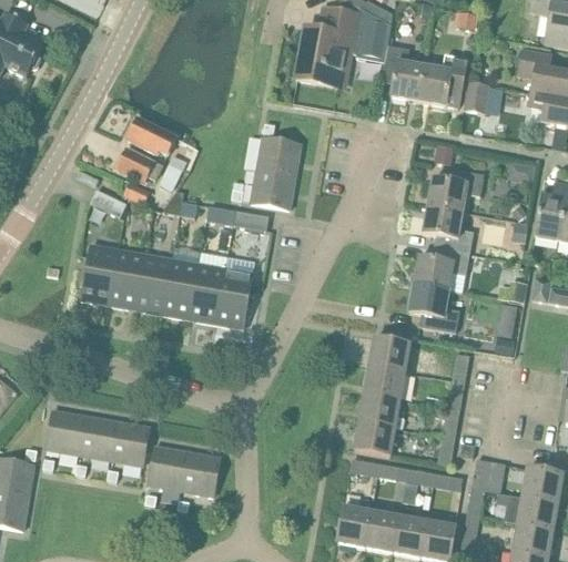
[(367,0),(363,9),(379,18),(392,24),(393,13),(369,0),(367,0)]
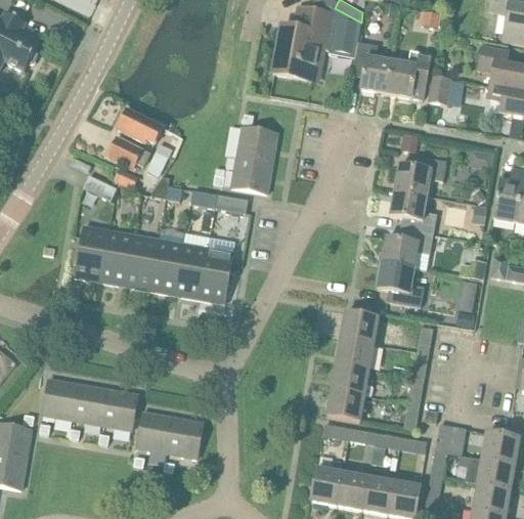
[(500,39),(507,40),(523,43),(523,4),(519,3),(520,0),(488,0),(487,10),(506,13),(500,39)]
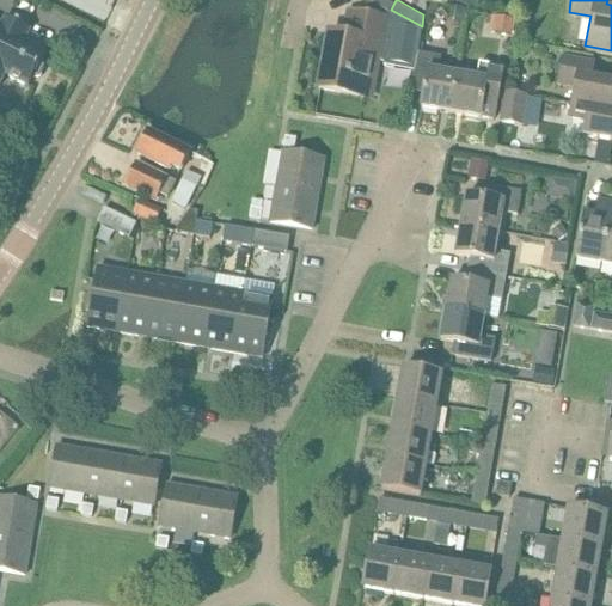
[(465,20),(466,5),(456,4),(453,18),(465,20)]
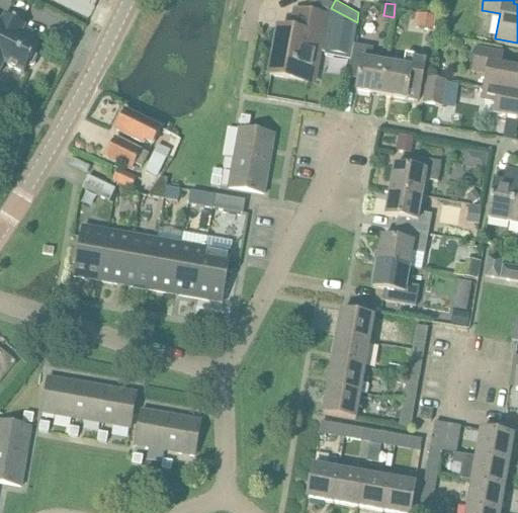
[(357,22),(346,16),(331,8),(328,6),(327,12),(294,6),(293,7),(304,9),(299,29),(278,25),(270,72),(308,78),(314,47),(326,49),(325,52),(351,56),(353,41),(357,22)]
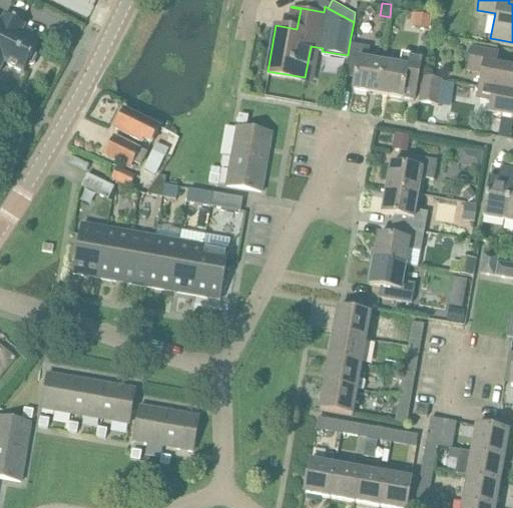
[(414,8),(412,23),(429,26),(432,11),(414,8)]
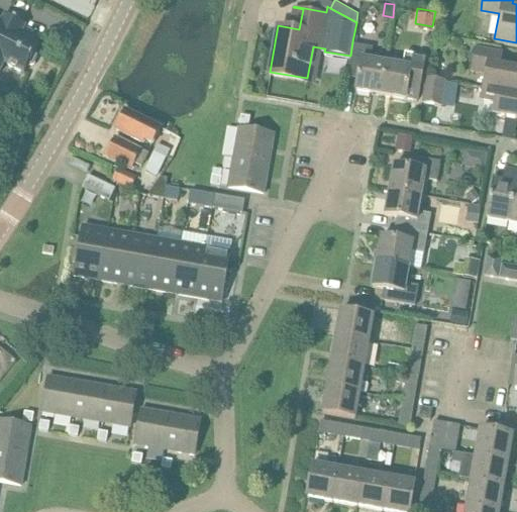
[(0,17),(0,67),(4,60),(24,70),(28,63),(32,63),(37,54),(34,49),(42,34),(23,25),(25,21),(5,11),(2,18),(0,17)]
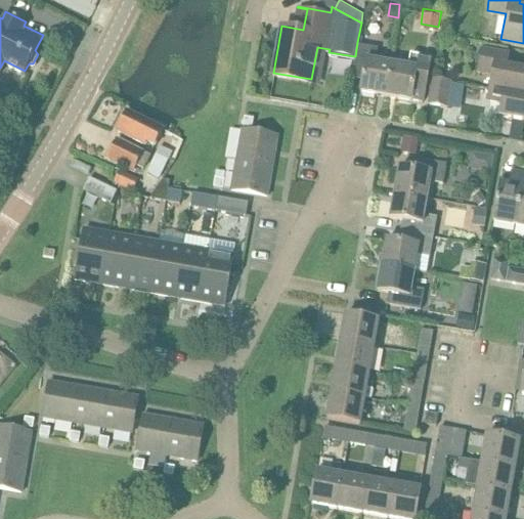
[(357,42),(355,56),(351,75),(362,77),(360,88),(385,93),(390,60),(374,57),(376,44),(357,42)]
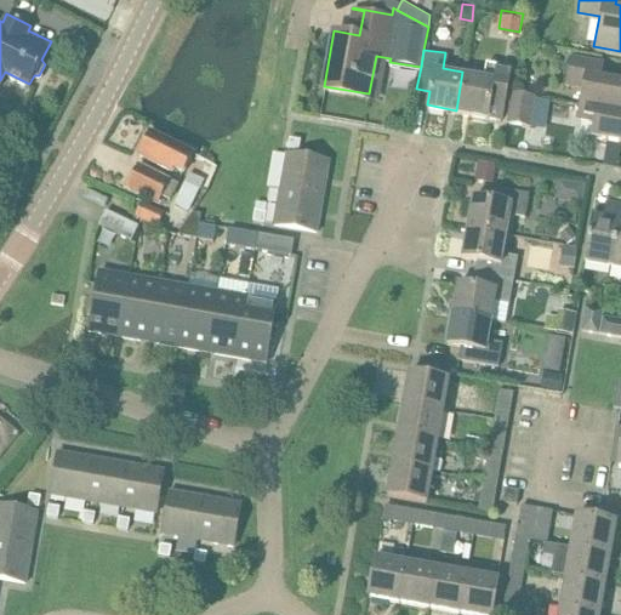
[(579,102),(620,108),(620,77),(602,73),(604,58),(570,52),(565,83),(582,85),(579,102)]
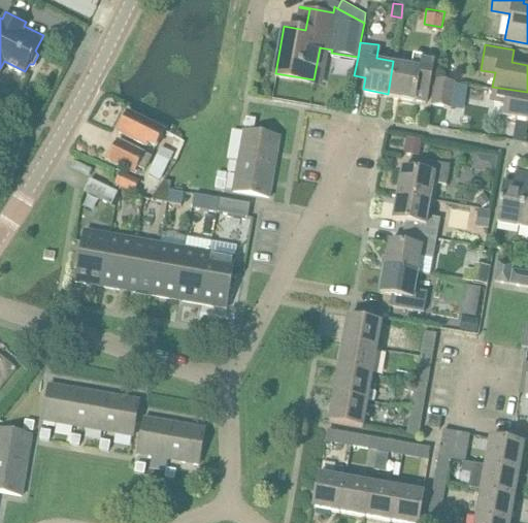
[(393,61),(388,94),(426,100),(429,79),(433,55),(413,51),(410,63),(393,61)]
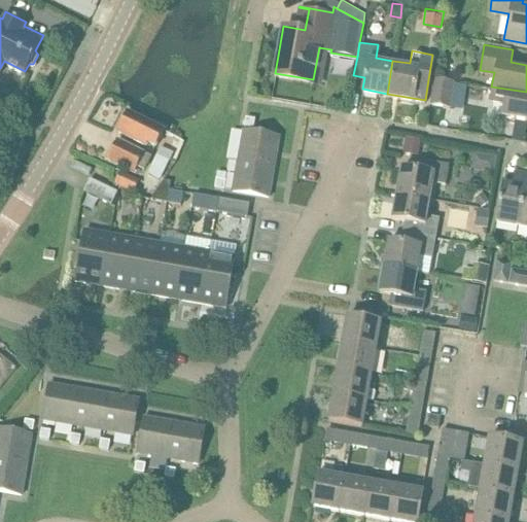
[(434,75),(433,81),(429,102),(450,105),(454,85),(455,78),(434,75)]
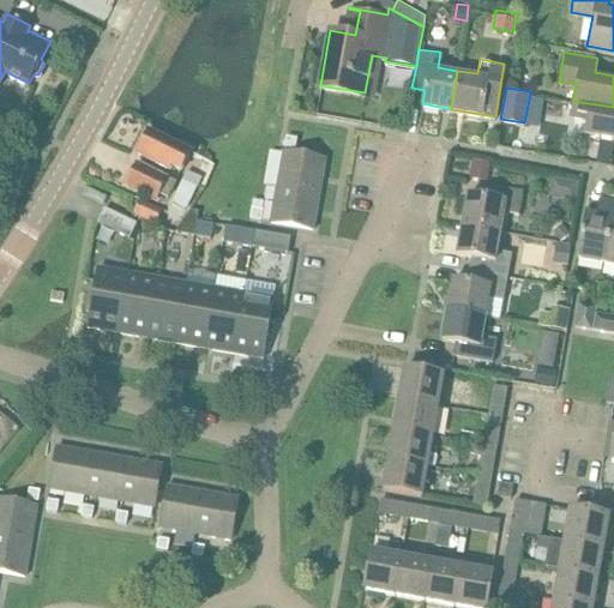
[(613,107),(572,101),(570,115),(587,118),(584,133),(613,138),(613,107)]
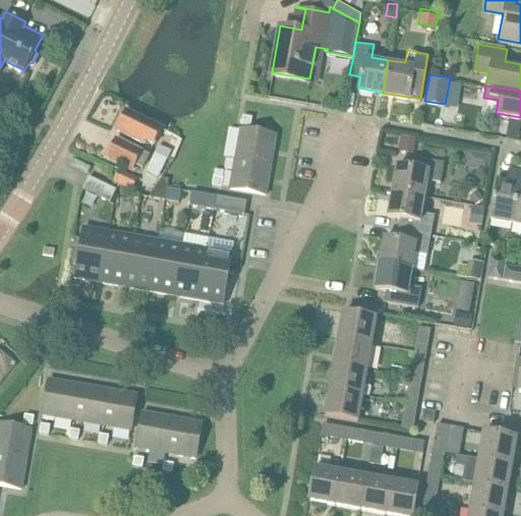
[(162,126),(125,108),(115,126),(153,146),(162,126)]
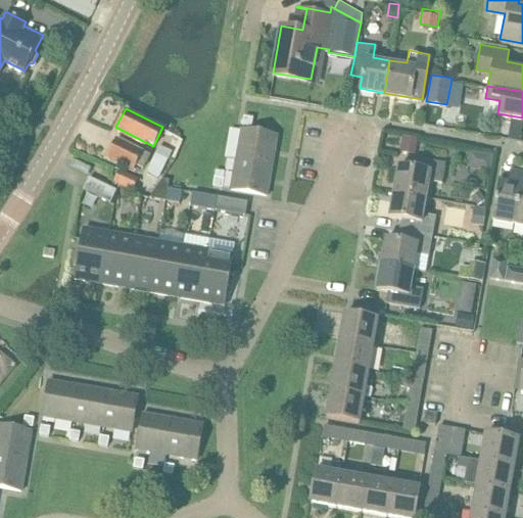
[(244,113),(242,123),(251,124),(253,115),(244,113)]
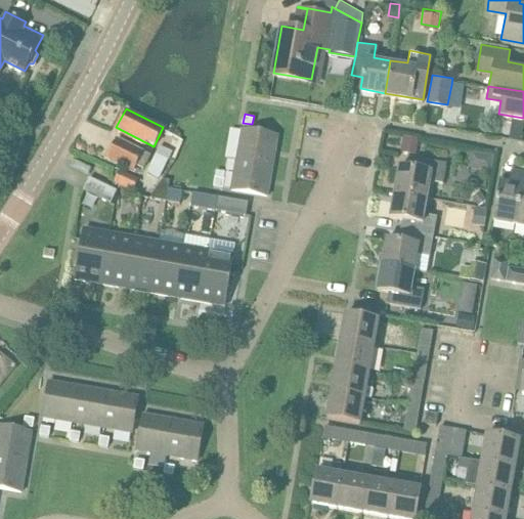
[(242,127),(236,157),(272,163),(277,133),(242,127)]
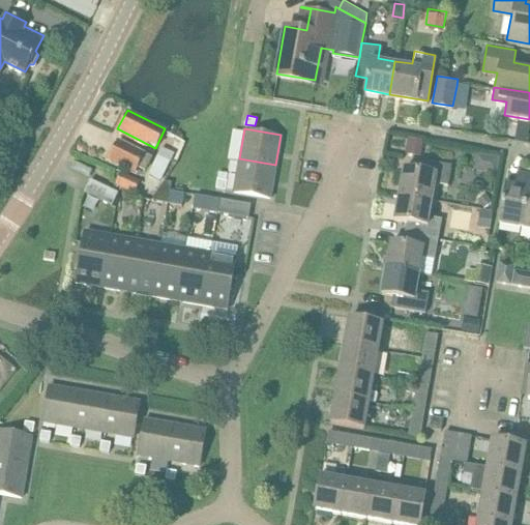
[(408,134),(405,151),(420,153),(420,152),(422,137),(408,134)]
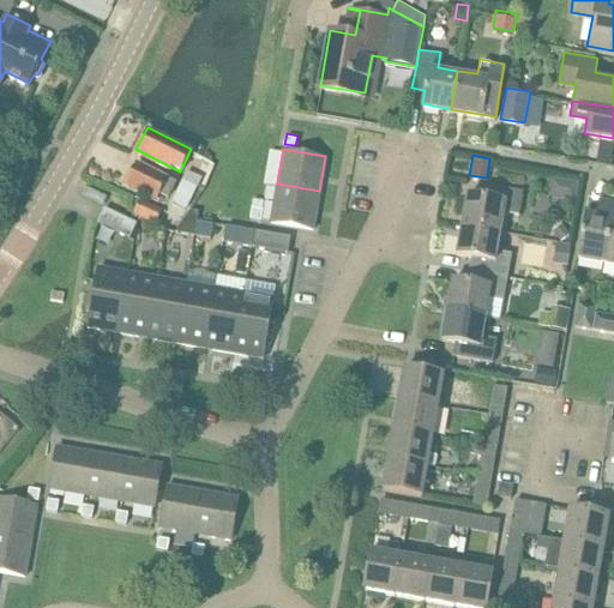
[(125,181),(146,192),(157,198),(162,191),(169,194),(176,180),(136,160),(125,181)]
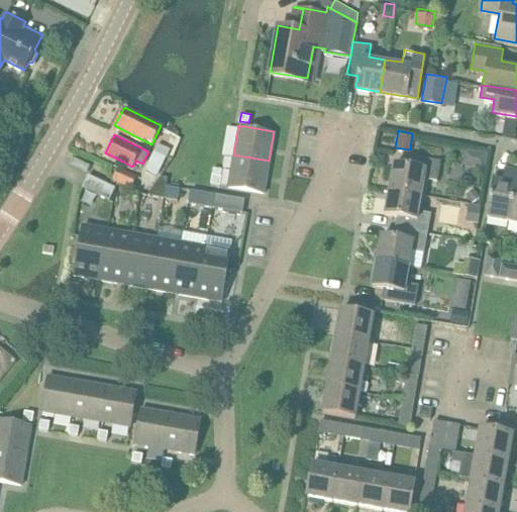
[(464,147),(462,162),(484,166),(486,150),(464,147)]
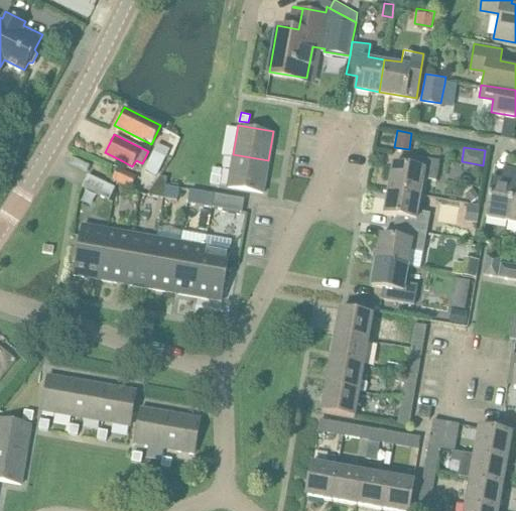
[(156,172),(165,154),(153,148),(144,166),(156,172)]
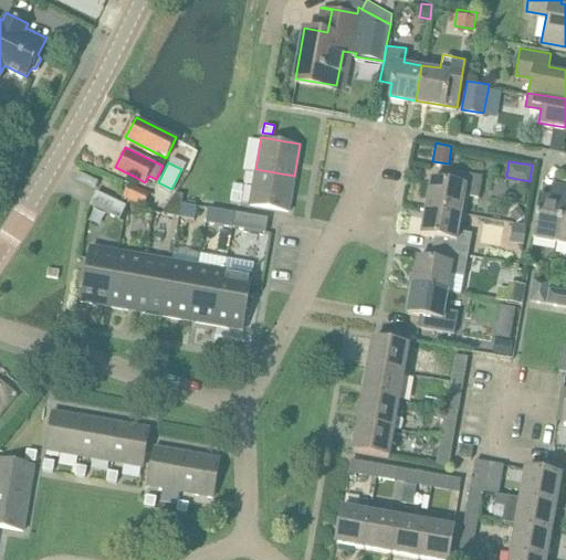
[(478,197),(478,196),(482,173),(446,167),(443,179),(431,177),(426,204),(461,210),(464,194),(478,197)]
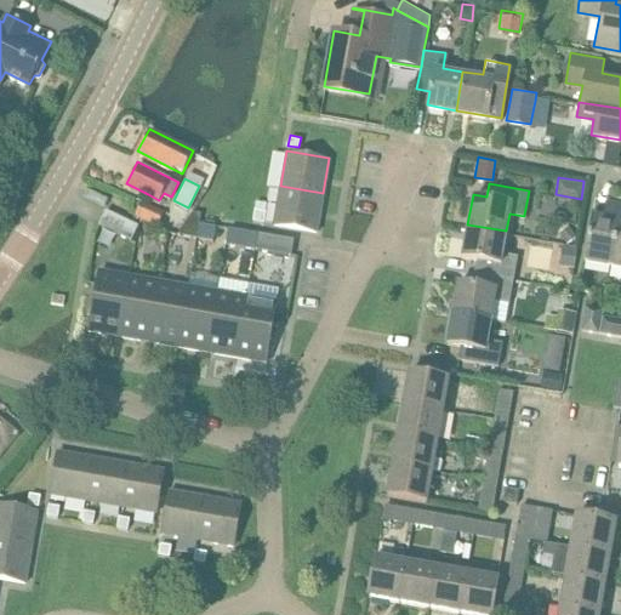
[(323,193),(280,186),(274,221),(317,228),(323,193)]
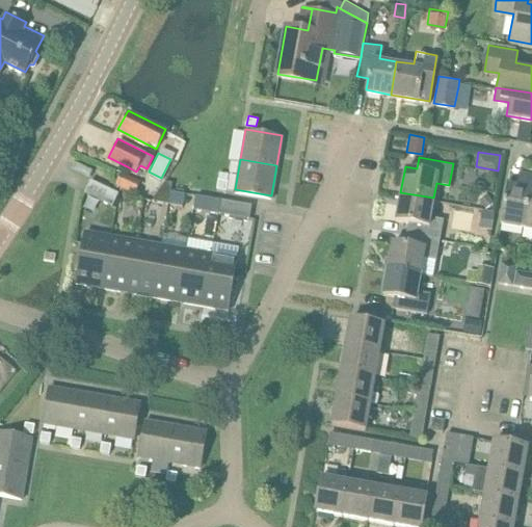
[(122,169),(115,181),(135,191),(140,179),(122,169)]
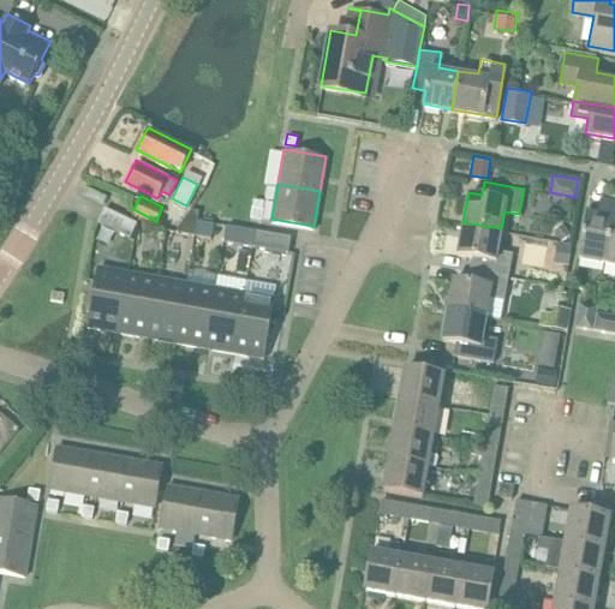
[(579,255),(604,260),(614,199),(614,198),(601,196),(597,213),(586,210),(579,255)]
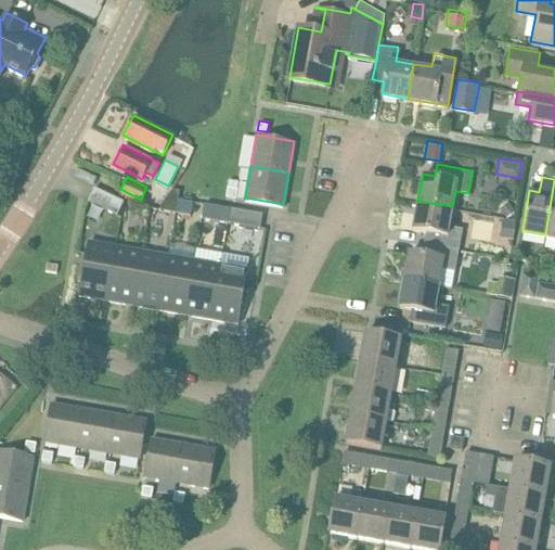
[(554,180),(545,234),(554,235),(554,180)]
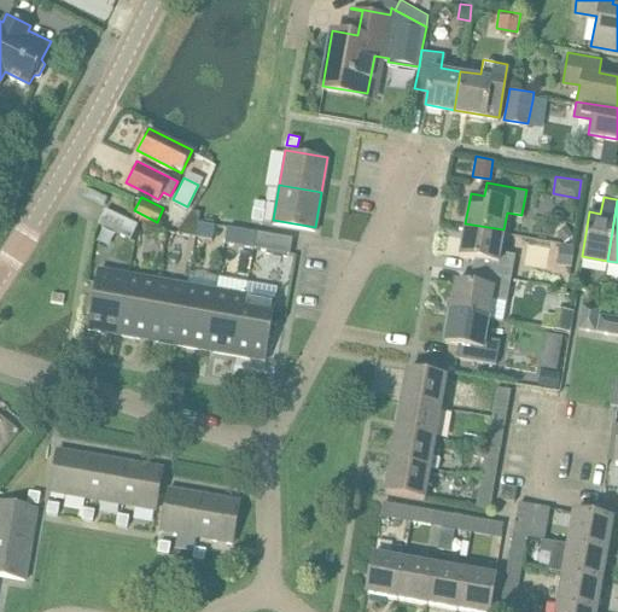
[(105,205),(98,220),(130,235),(138,221),(105,205)]
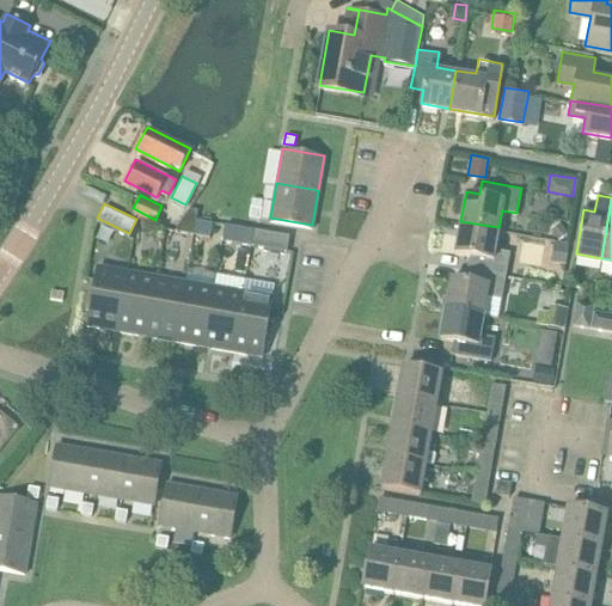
[(251,204),(250,215),(261,216),(262,206),(251,204)]
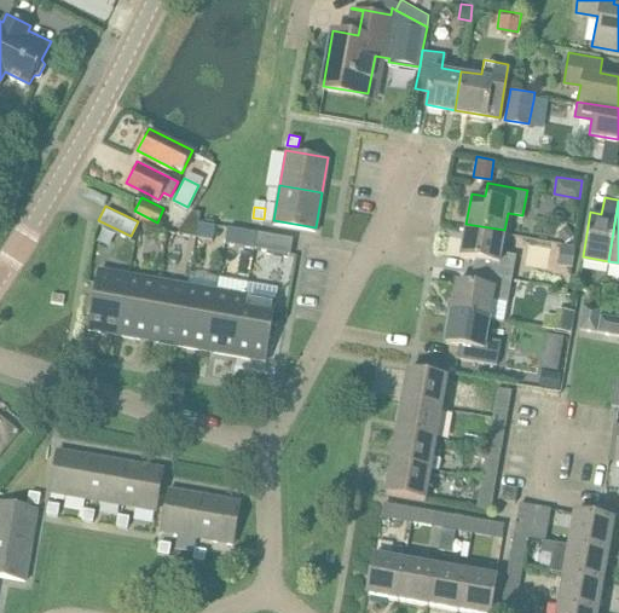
[(177,230),(196,232),(198,219),(200,209),(192,208),(177,230)]
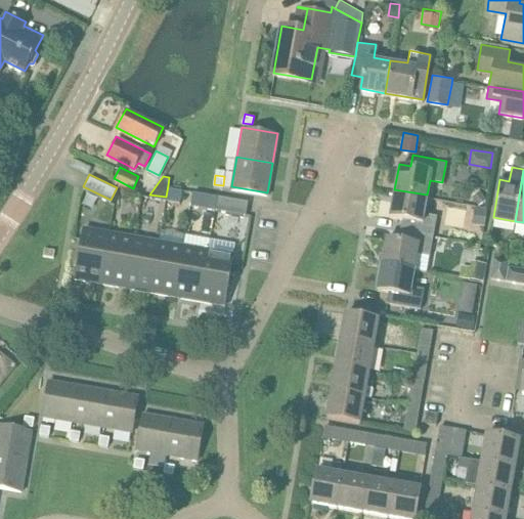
[(168,185),(166,197),(180,199),(182,187),(168,185)]
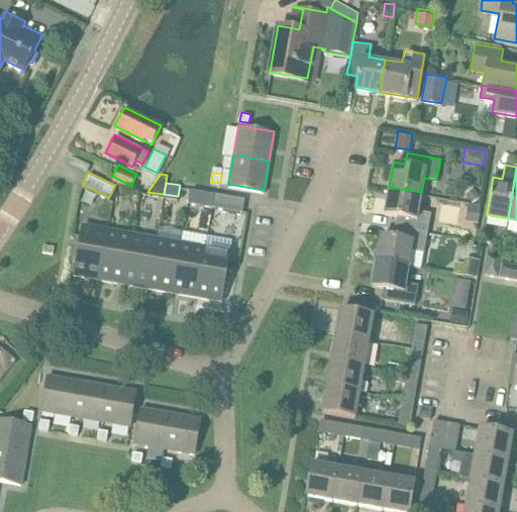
[(473,185),(464,190),(473,200),(480,195),(473,185)]
